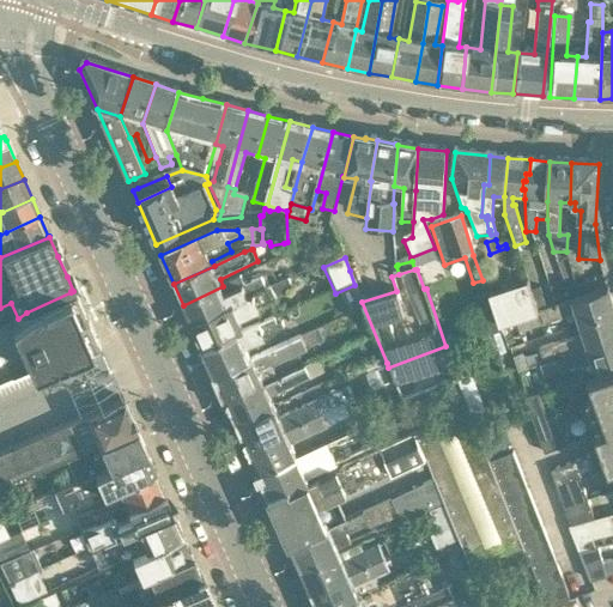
[(223,286),(183,305),(193,326),(268,292),(263,281),(248,289),(243,277),(223,286)]
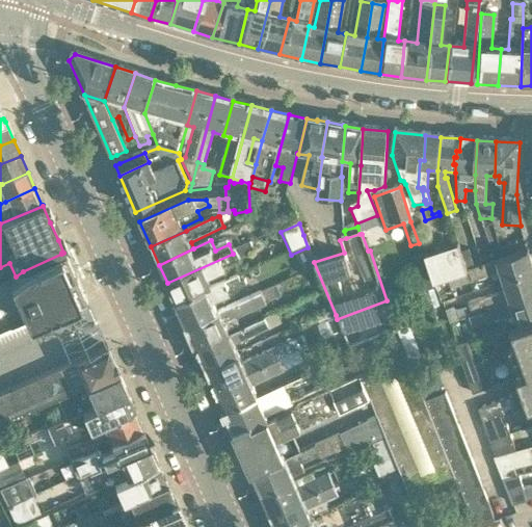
[(434,284),(449,280),(468,273),(458,246),(425,257),(434,284)]
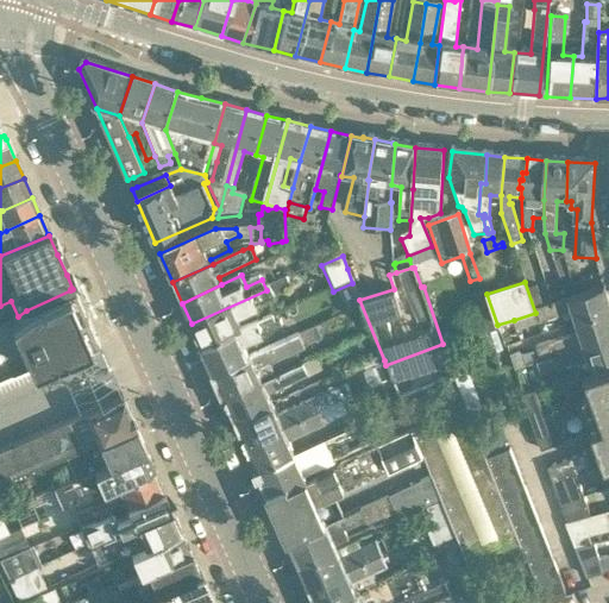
[(556,284),(545,287),(550,301),(560,297),(556,284)]
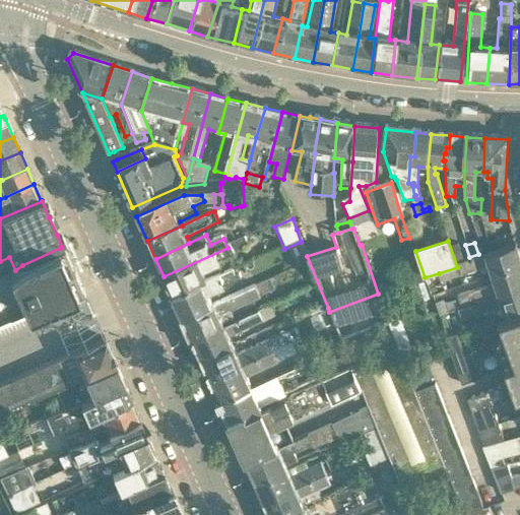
[(164,276),(173,299),(205,283),(201,274),(238,258),(232,246),(228,248),(164,276)]
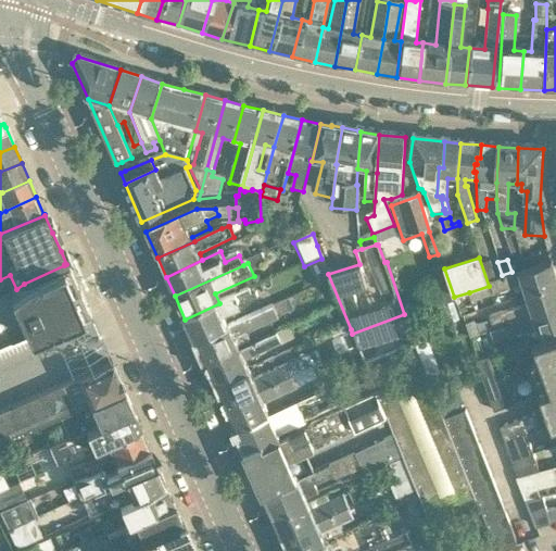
[(16,289),(10,296),(29,341),(50,333),(51,333),(52,335),(53,334),(52,332),(61,327),(62,328),(71,325),(71,326),(73,326),(72,324),(87,317),(88,320),(90,318),(90,317),(89,317),(66,264),(64,264),(64,265),(24,284),(16,289)]
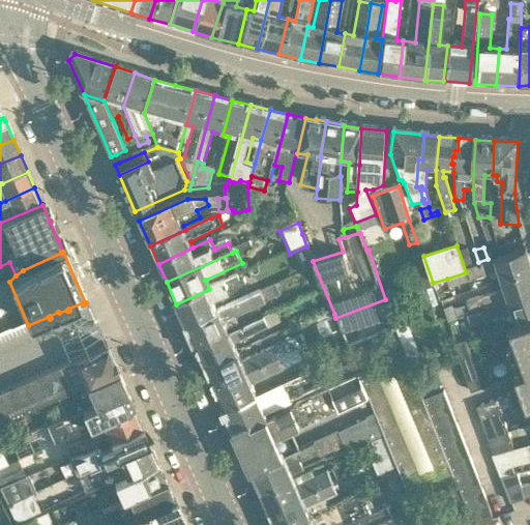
[(502,283),(529,273),(529,264),(526,252),(480,267),(467,271),(466,272),(447,279),(451,290),(471,284),(499,273),(502,283)]
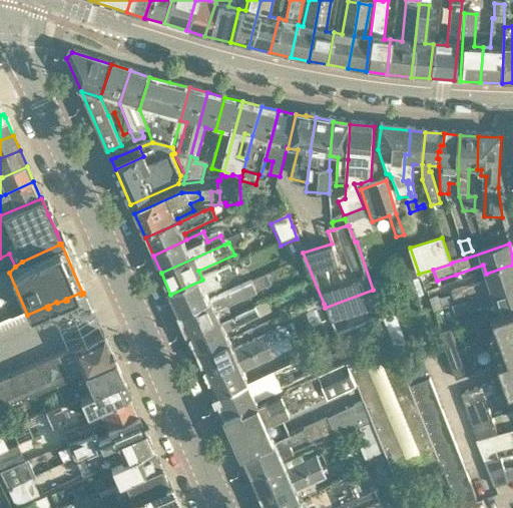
[(410,245),(398,249),(410,284),(422,280),(419,274),(410,247),(410,245)]
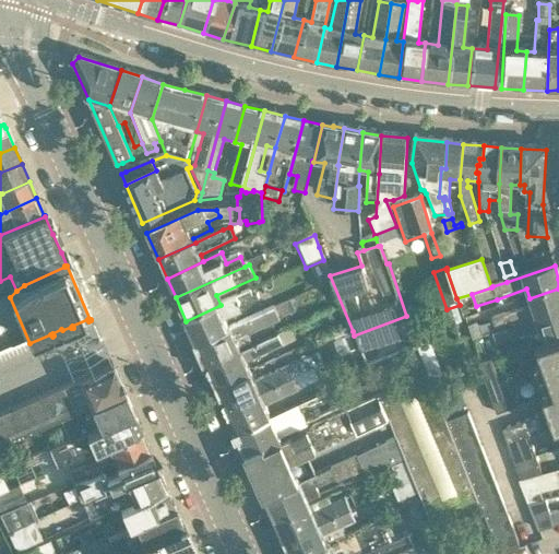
[(558,315),(558,289),(530,298),(534,310),(492,323),(496,336),(558,315)]
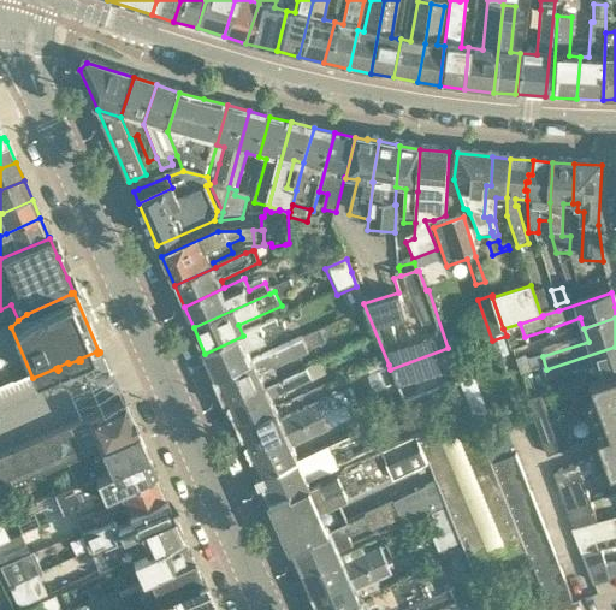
[(206,357),(218,383),(255,366),(249,353),(286,336),(284,330),(279,332),(274,323),(243,336),(205,354),(206,357)]
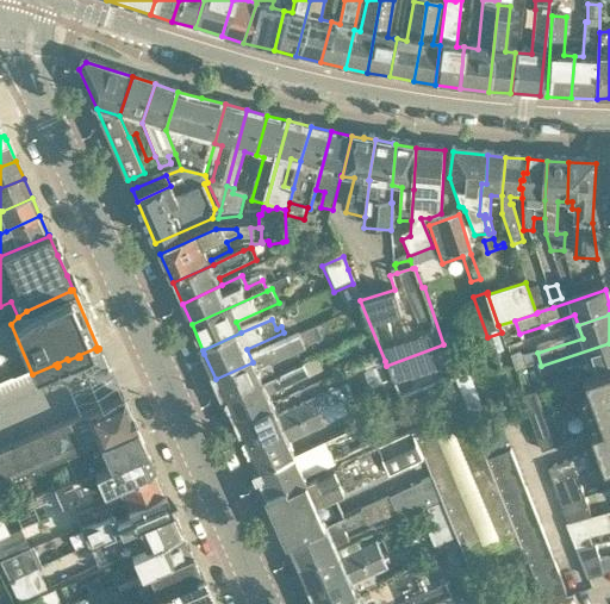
[(253,362),(216,379),(223,396),(226,403),(265,386),(262,383),(275,377),(272,369),(306,354),(305,352),(299,340),(253,362)]
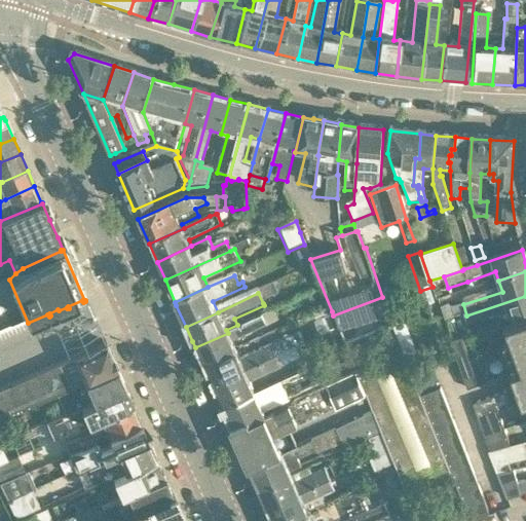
[(467,315),(464,317),(467,327),(481,322),(482,324),(499,318),(502,326),(512,322),(513,325),(525,320),(525,296),(479,312),(467,315)]
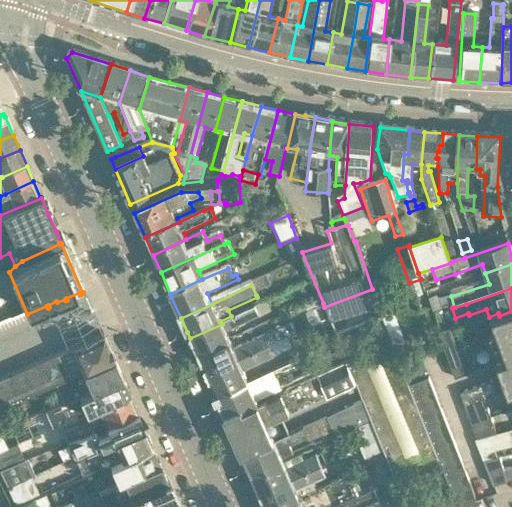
[(372,289),(324,307),(330,323),(337,339),(383,320),(372,289)]
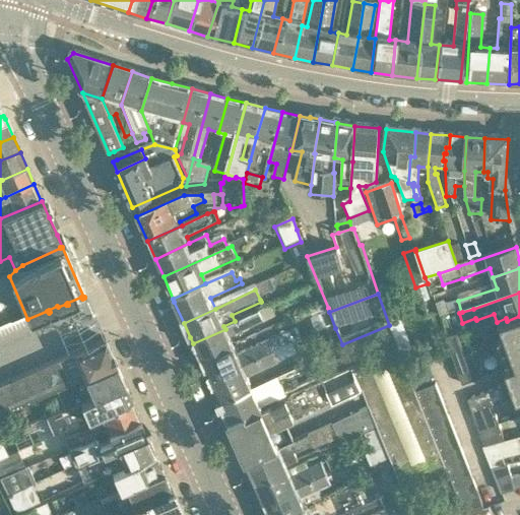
[(445,305),(436,308),(440,320),(449,317),(445,305)]
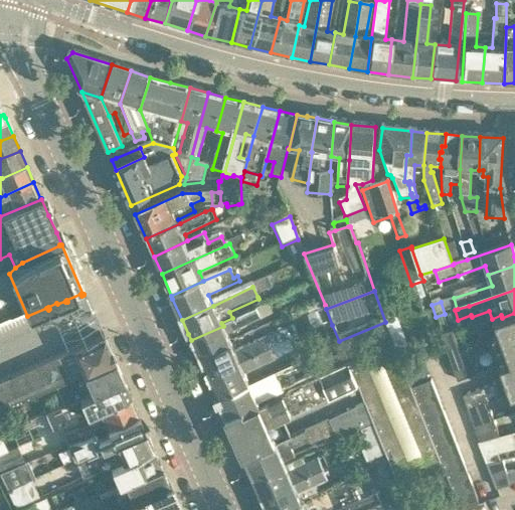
[(325,305),(315,309),(323,328),(332,325),(326,309),(325,305)]
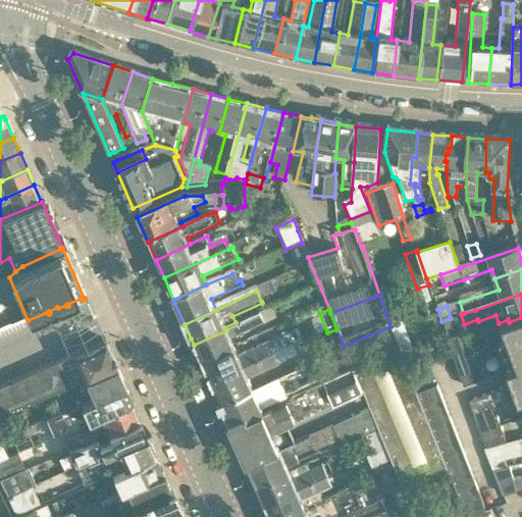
[(399,314),(387,318),(390,326),(401,353),(405,365),(416,361),(402,321),(399,314)]
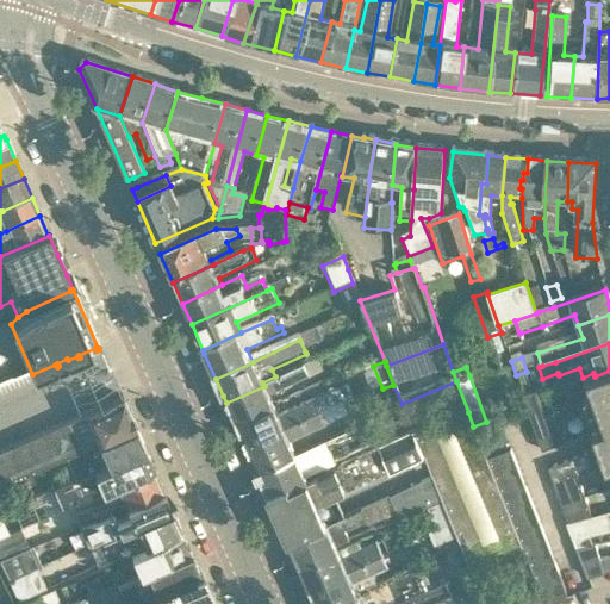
[(304,368),(265,386),(226,403),(237,428),(275,410),(271,399),(310,381),(304,368)]
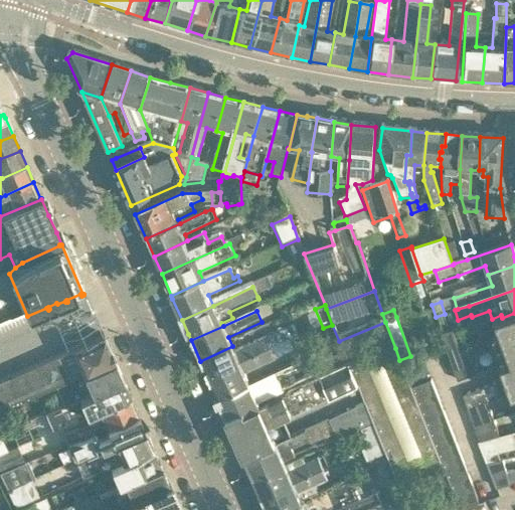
[(514,313),(502,318),(479,326),(488,351),(495,348),(502,368),(504,373),(506,379),(495,383),(496,386),(463,398),(480,445),(493,442),(501,440),(488,404),(513,395),(514,400),(514,313)]
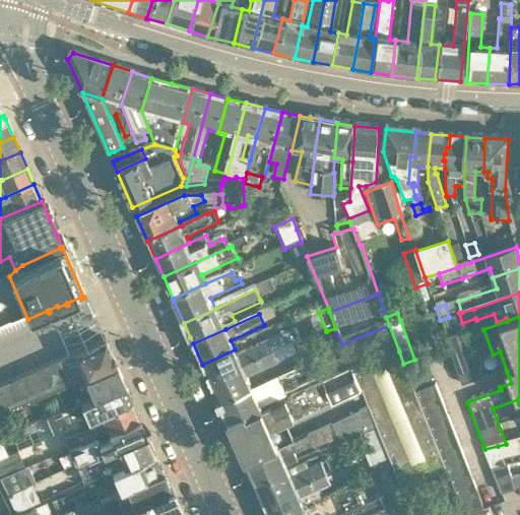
[(457,336),(447,339),(452,356),(451,357),(462,388),(483,380),(475,357),(465,360),(457,336)]
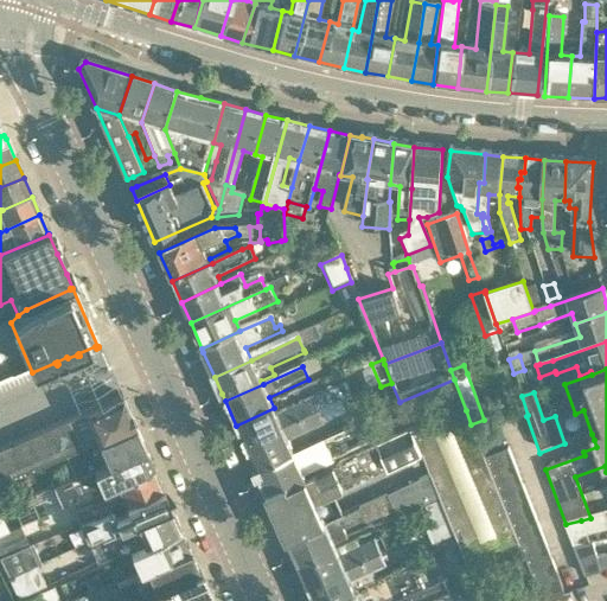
[(274,408),(236,426),(247,448),(321,414),(338,406),(333,395),(279,420),(274,408)]
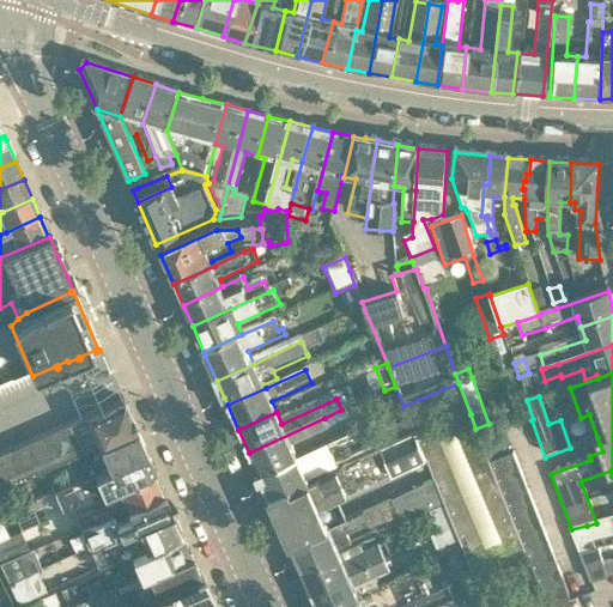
[(10,453),(0,456),(0,478),(6,491),(68,465),(137,435),(123,404),(83,422),(19,449),(11,453),(11,450),(8,451),(10,453)]
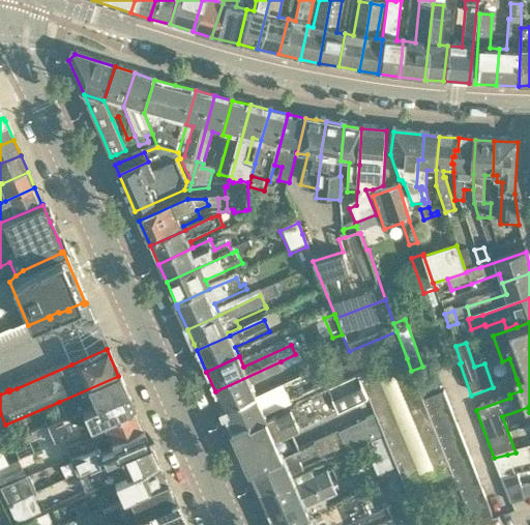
[(281,361),(215,391),(225,413),(257,398),(253,388),(303,367),(297,353),(295,354),(281,361)]
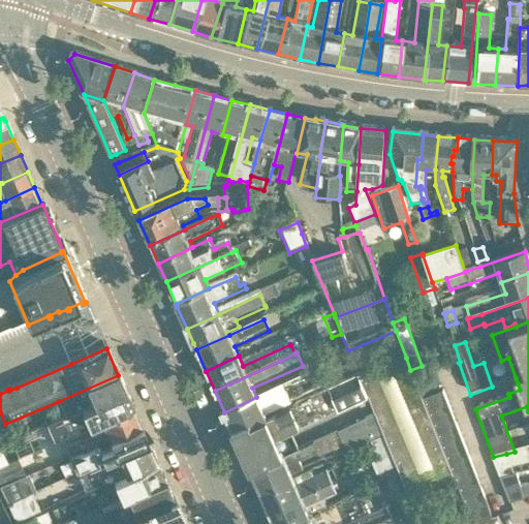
[(384,439),(392,458),(397,469),(398,469),(409,497),(455,478),(455,476),(449,464),(444,452),(439,439),(433,427),(428,413),(423,401),(410,370),(406,358),(360,378),(369,400),(376,419),(383,437),(384,437),(384,439)]
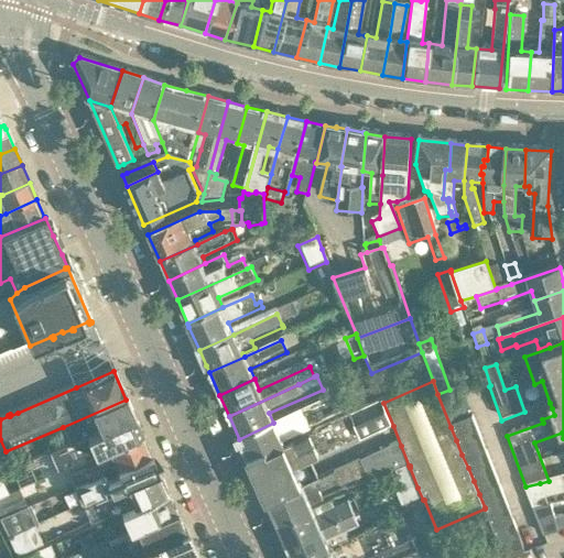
[(63,427),(71,447),(134,419),(126,400),(63,427)]
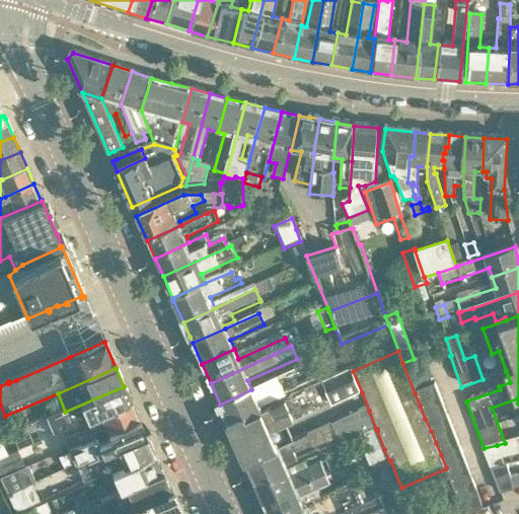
[(251,389),(220,405),(229,426),(262,412),(261,410),(287,398),(283,389),(303,381),(298,369),(251,389)]
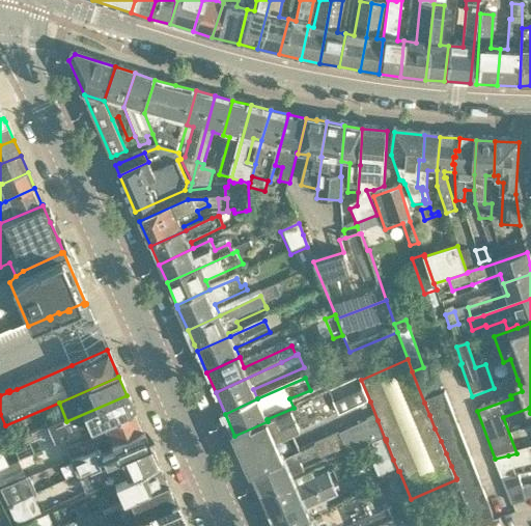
[(268,421),(234,436),(245,459),(295,436),(340,414),(370,402),(361,380),(330,392),(314,399),(298,407),(296,411),(269,423),(268,421)]
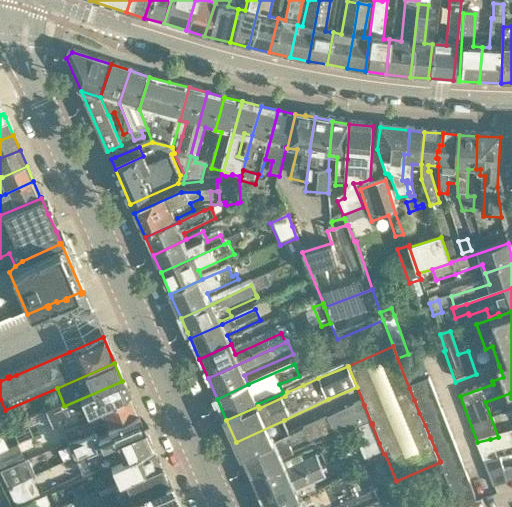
[(83,419),(130,398),(122,381),(64,406),(44,415),(52,433),(83,419)]
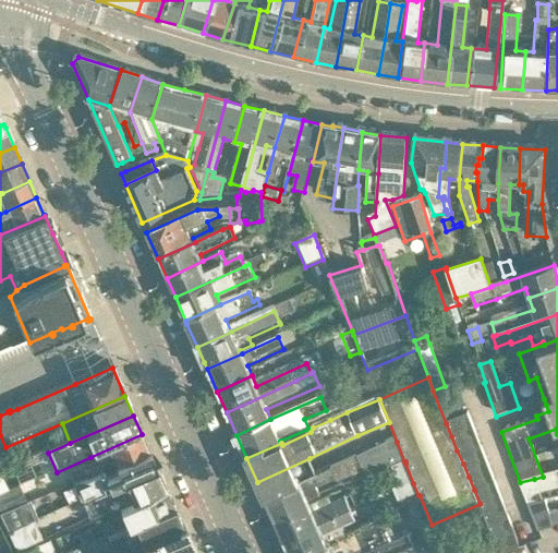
[(468,416),(446,423),(451,436),(472,429),(468,416)]
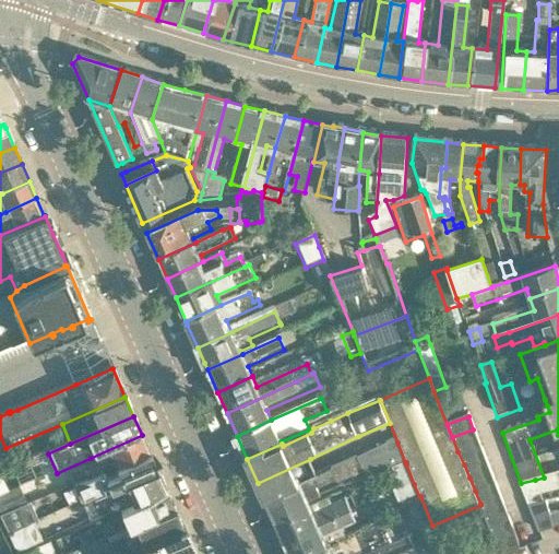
[(477,439),(473,429),(452,437),(458,451),(478,443),(477,439)]
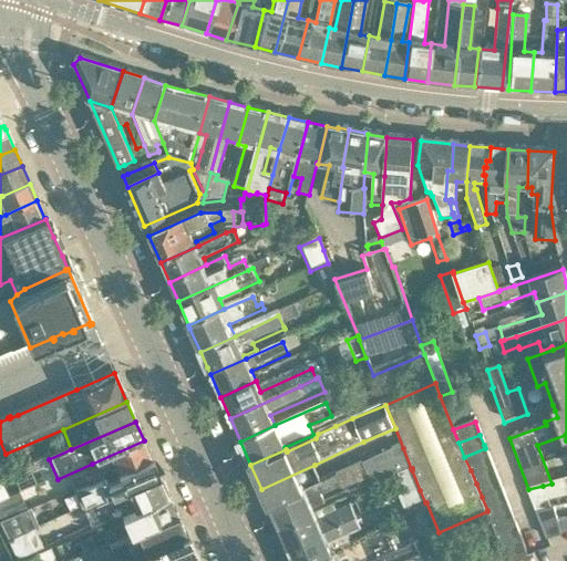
[(94,470),(69,481),(74,494),(100,482),(105,480),(117,475),(152,459),(144,440),(92,464),(94,470)]
